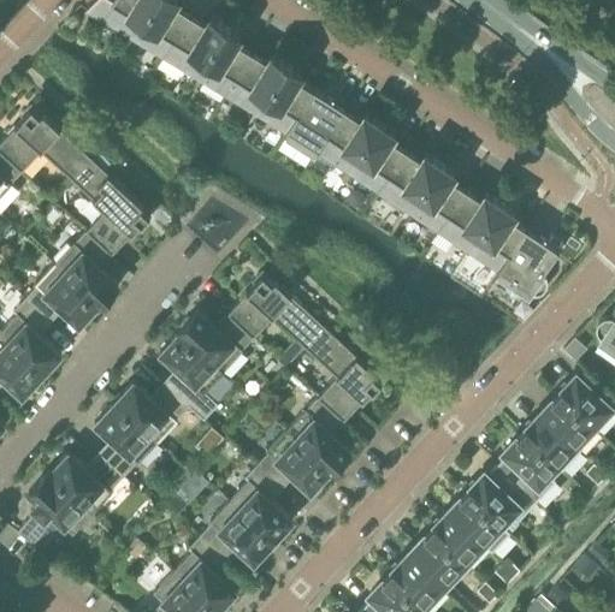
[(130,40),(154,0),(112,0),(112,1),(111,0),(95,0),(86,12),(130,40)]
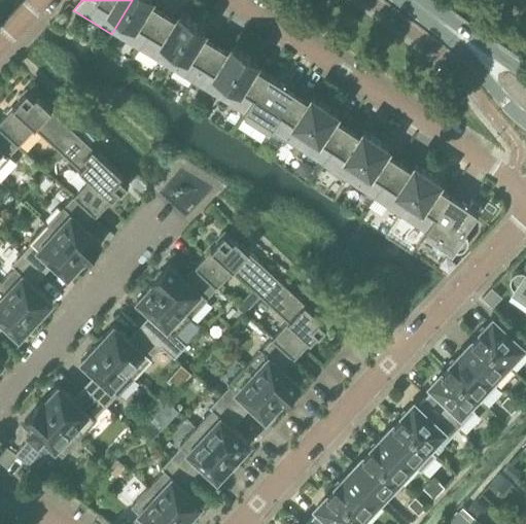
[(138,50),(162,12),(148,4),(150,0),(132,0),(111,34),(138,50)]
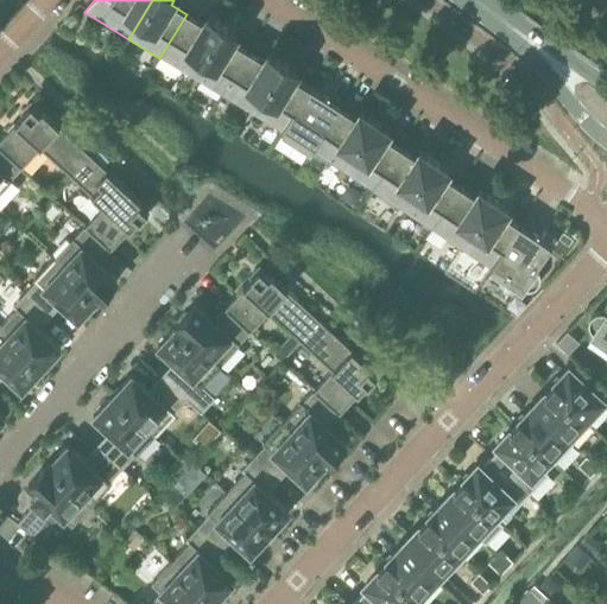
[(190,76),(221,27),(206,19),(203,24),(187,14),(159,58),(190,76)]
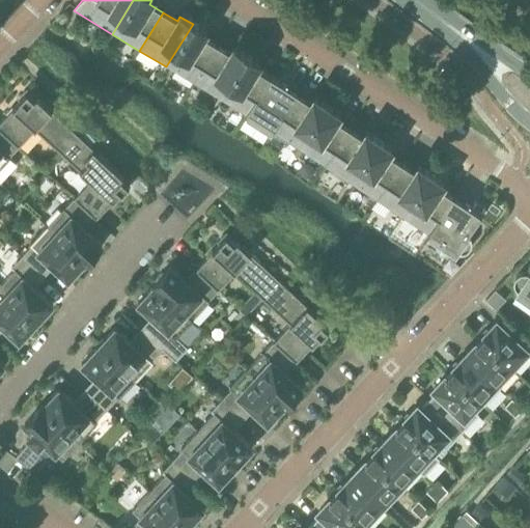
[(193,83),(217,45),(203,36),(205,32),(193,24),(166,66),(193,83)]
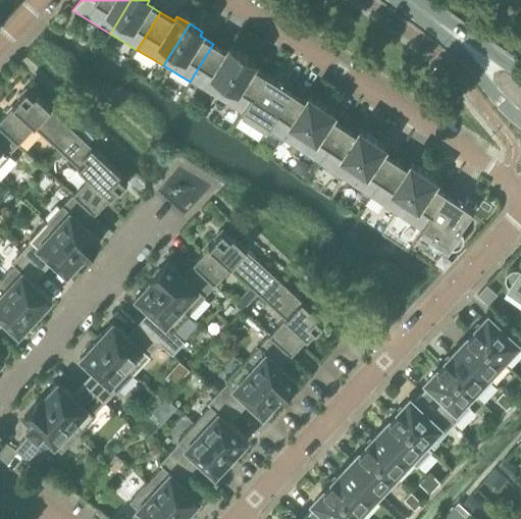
[(216,98),(243,56),(229,48),(226,52),(213,44),(190,82),(216,98)]
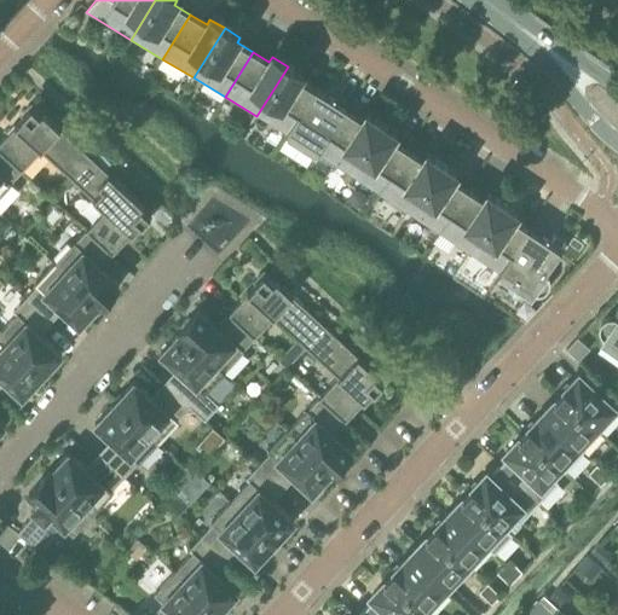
[(287,135),(316,91),(299,80),(301,75),(288,67),(256,116),(287,135)]
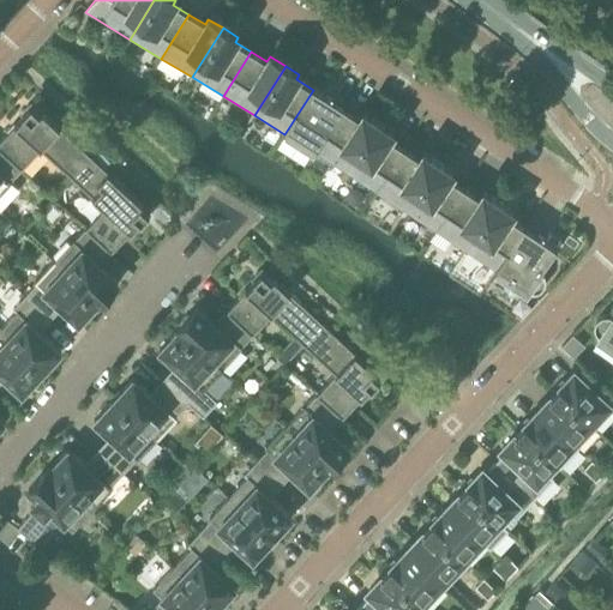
[(316,153),(344,109),(329,100),(313,90),(284,134),(316,153)]
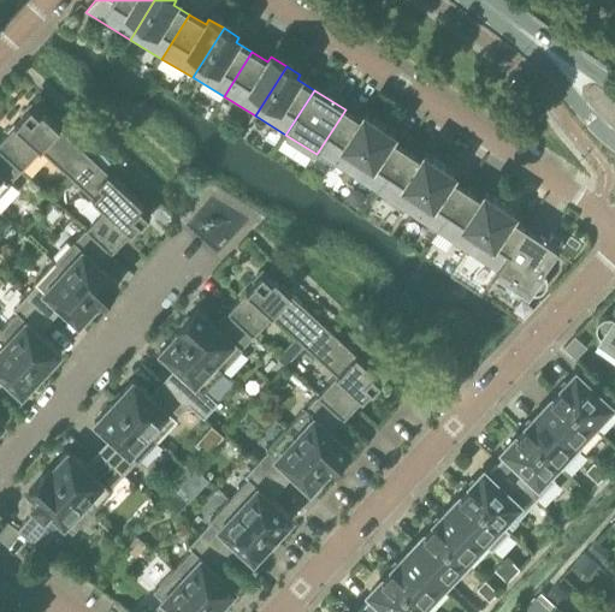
[(0,153),(21,172),(39,152),(71,182),(92,160),(33,107),(30,110),(29,108),(21,117),(22,118),(0,142),(0,153)]
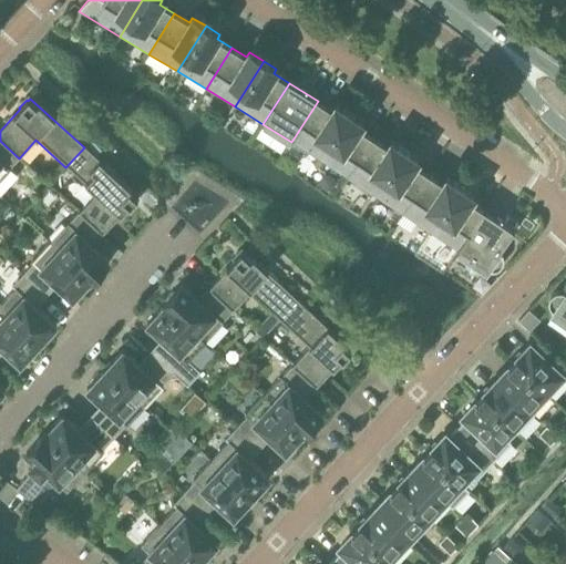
[(319,161),(349,115),(335,106),(332,111),(318,101),(291,142),(319,161)]
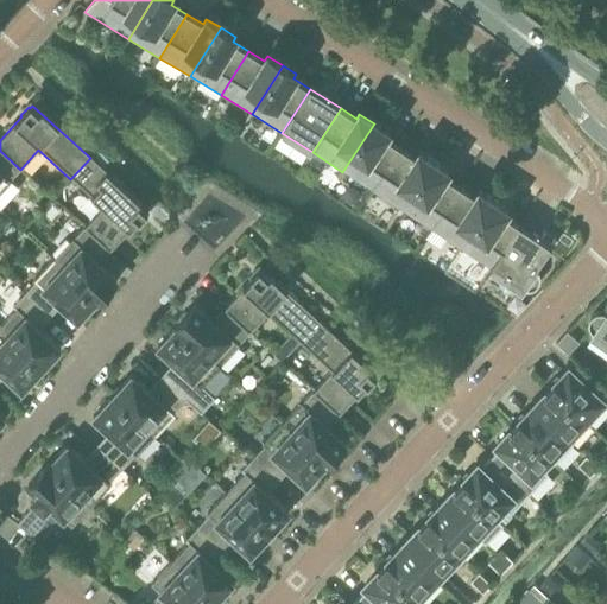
[(373,192),(400,148),(384,138),(387,132),(374,124),(342,172),(373,192)]
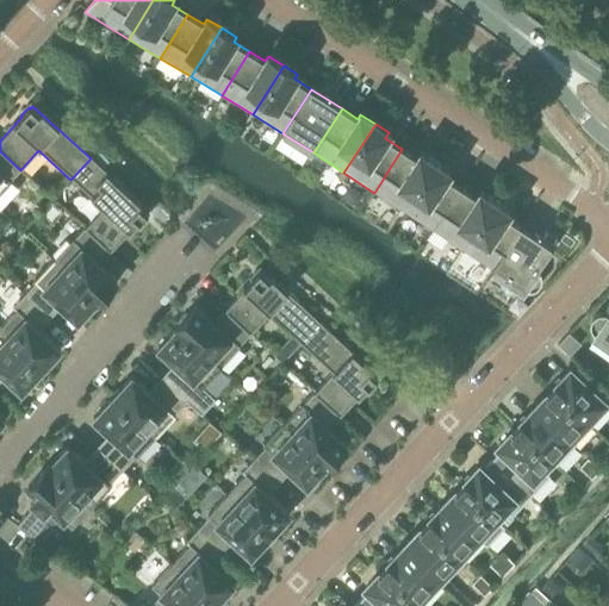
[(404,212),(435,163),(421,154),(417,158),(402,149),(374,193),(404,212)]
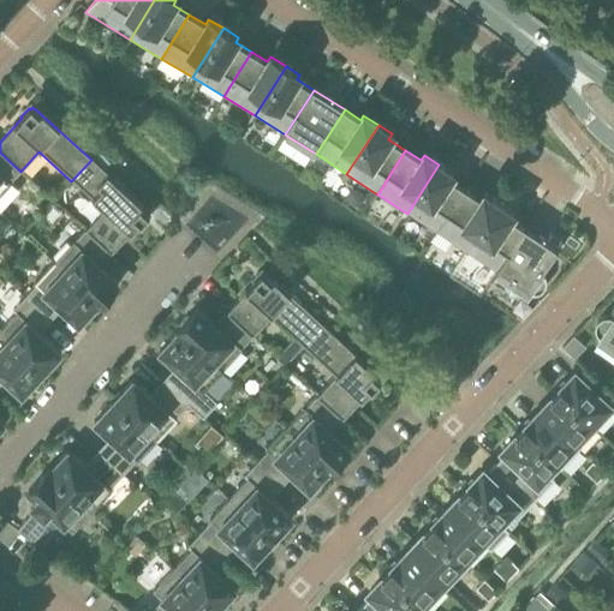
[(101,151),(94,160),(103,168),(109,160),(101,151)]
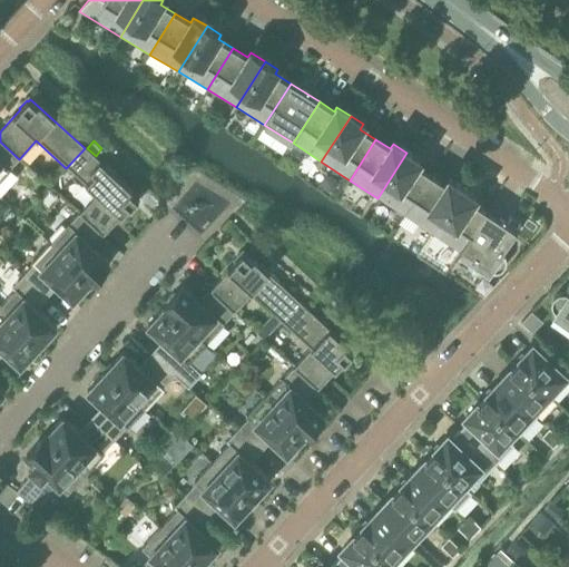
[(19,159),(0,142),(0,181),(9,172),(8,172),(19,159)]
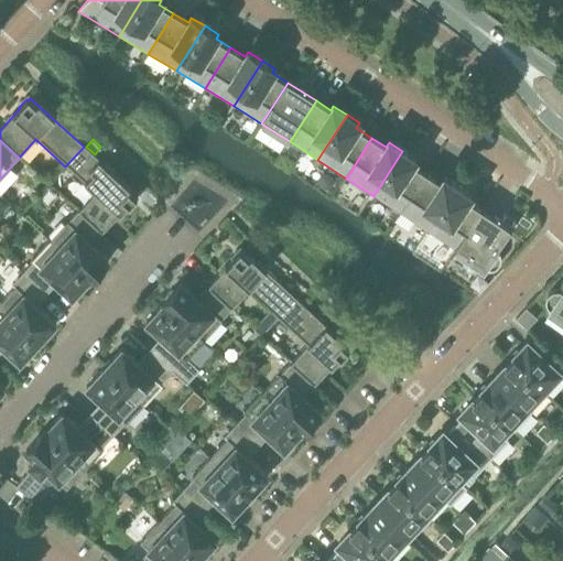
[(77,212),(101,234),(127,206),(128,207),(136,200),(134,198),(137,196),(84,147),(65,166),(95,194),(77,212)]
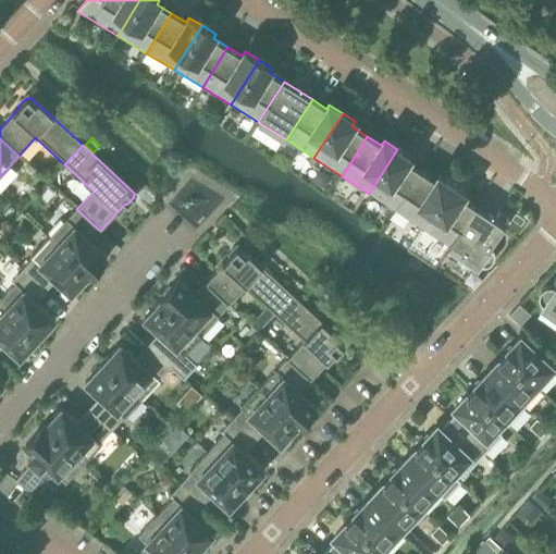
[(396,212),(422,172),(406,162),(409,157),(397,149),(369,194),(396,212)]
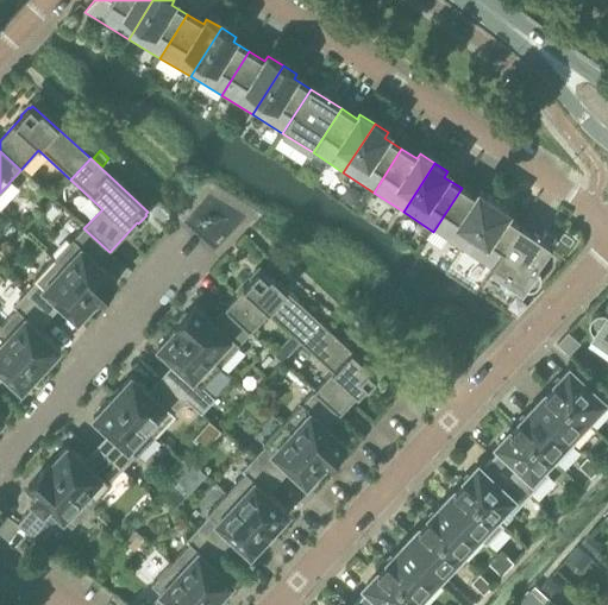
[(464,252),(495,202),(480,193),(476,197),(462,188),(433,232),(464,252)]
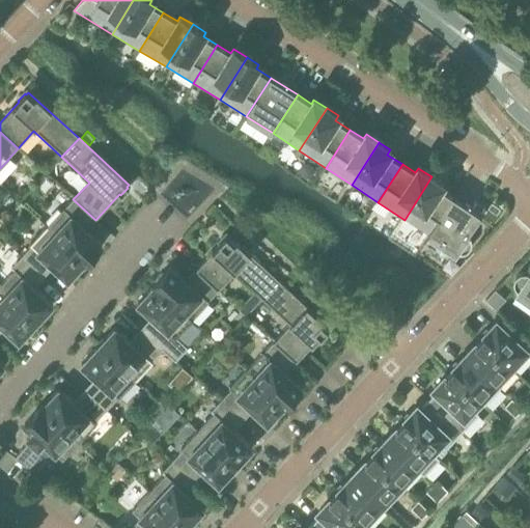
[(430,237),(454,199),(440,189),(443,185),(431,176),(405,220),(430,237)]
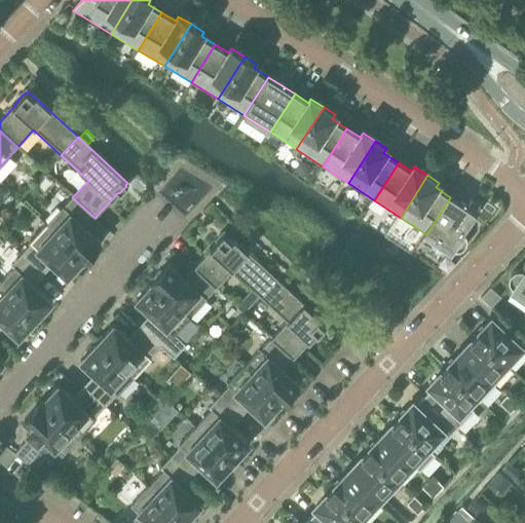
[(95,218),(72,197),(63,209),(62,208),(45,226),(83,261),(86,258),(87,259),(95,252),(92,251),(100,243),(84,229),(95,218)]
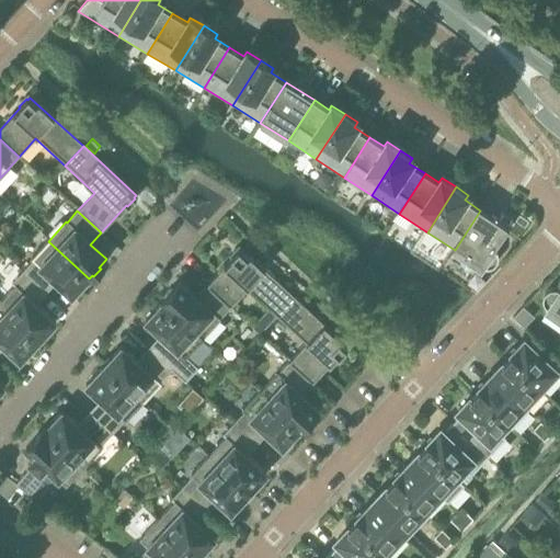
[(480,211),(455,250),(480,268),(482,269),(486,269),(489,269),(492,268),(493,266),(494,265),(495,264),(496,263),(498,262),(498,261),(498,259),(498,258),(498,257),(498,255),(496,253),(496,252),(495,251),(494,250),(493,249),(509,228),(480,211)]
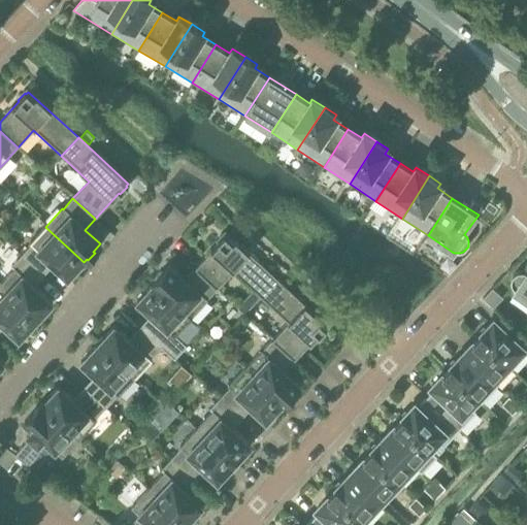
[(21,257),(42,276),(52,266),(66,280),(83,262),(84,263),(84,262),(45,227),(29,245),(30,247),(21,257)]
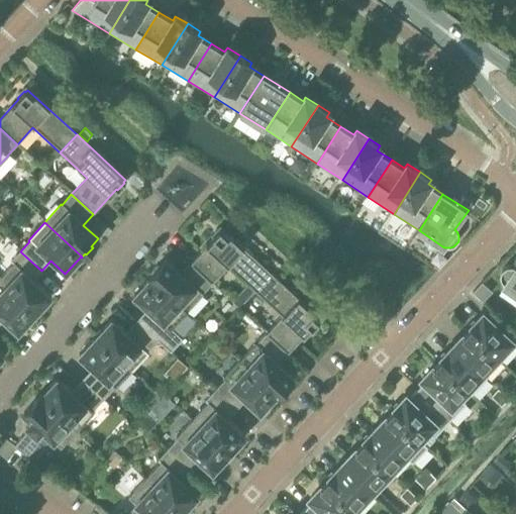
[(189,265),(211,285),(227,267),(254,292),(271,275),(222,229),(220,231),(219,230),(212,238),(213,238),(189,265)]
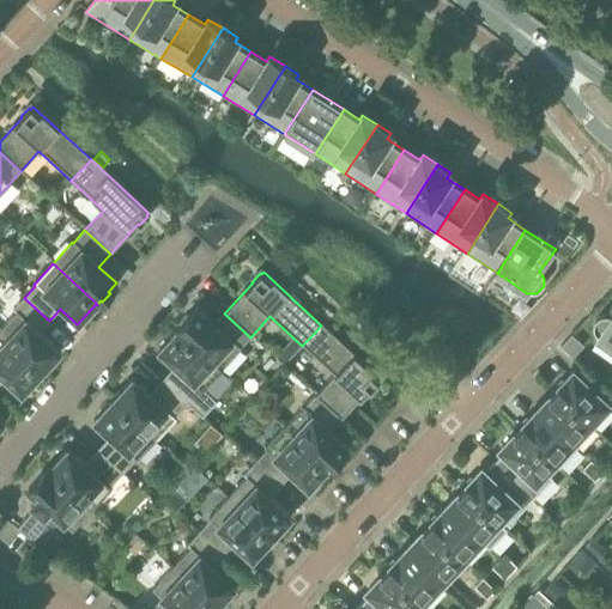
[(49,321),(24,298),(12,311),(14,314),(0,329),(0,336),(40,373),(60,353),(38,333),(49,321)]
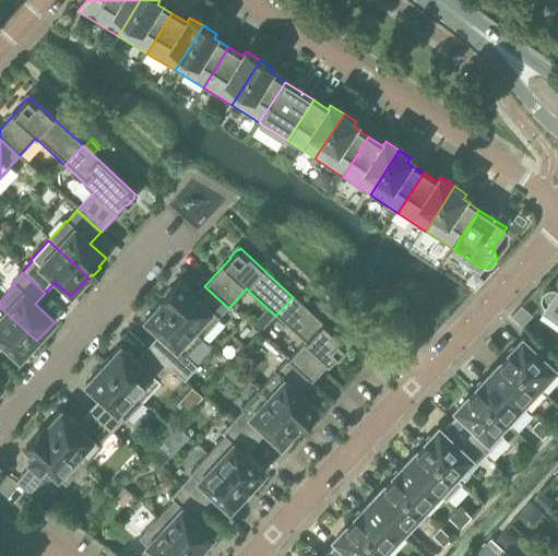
[(228,308),(204,286),(194,297),(178,282),(170,290),(169,288),(162,296),(164,297),(161,300),(201,339),(218,319),(228,308)]
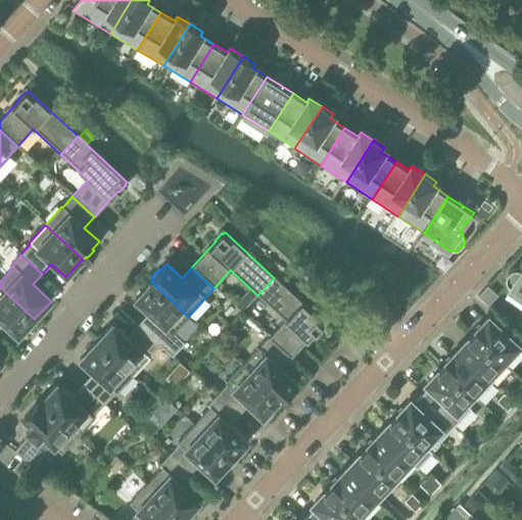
[(521,297),(521,270),(521,272),(519,271),(516,270),(515,270),(512,271),(510,272),(509,272),(508,273),(506,275),(506,276),(505,278),(505,279),(505,280),(505,281),(505,283),(505,284),(506,285),(507,286),(508,288),(521,297)]
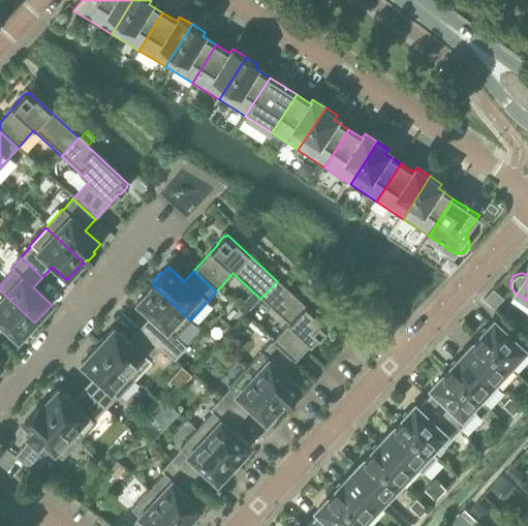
[(272,342),(293,363),(318,337),(319,337),(325,330),(325,329),(327,327),(277,281),(260,299),(288,325),(272,342)]
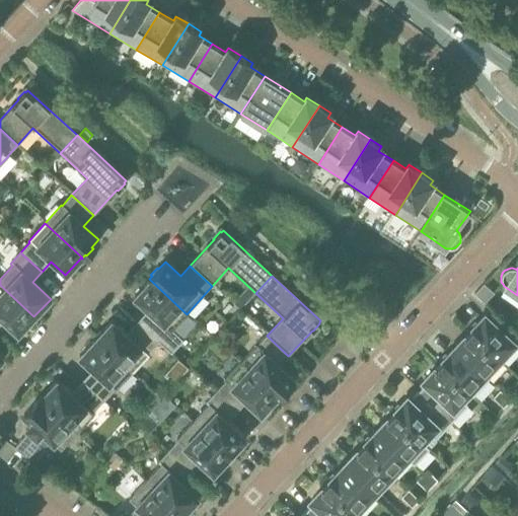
[(170,333),(187,314),(149,279),(148,280),(149,281),(137,294),(151,307),(136,323),(157,343),(168,330),(170,333)]
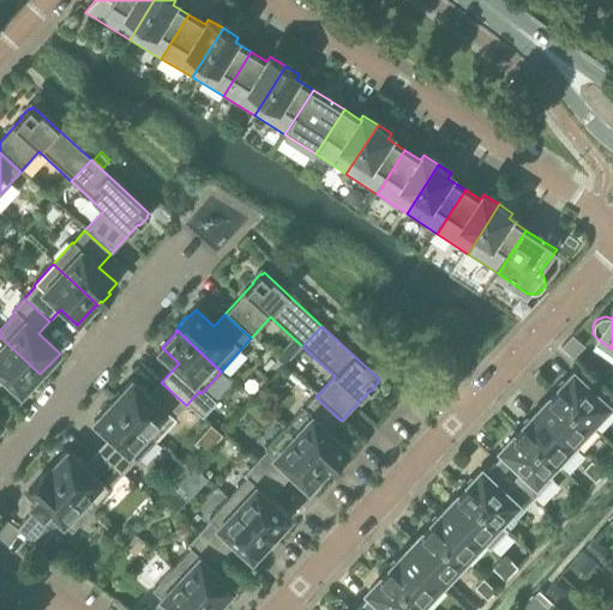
[(20,396),(40,374),(0,337),(0,384),(4,380),(20,396)]
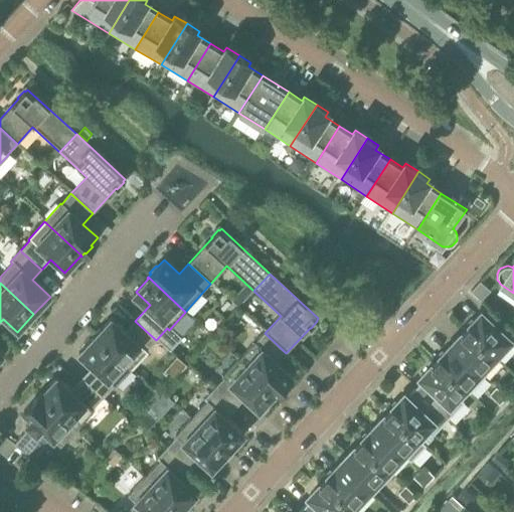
[(468,326),(464,330),(480,344),(494,358),(510,341),(480,314),(469,327),(468,326)]
